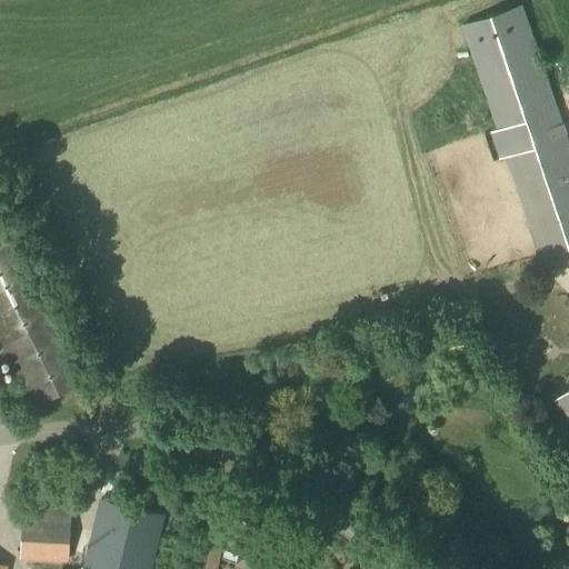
[(546,270),(568,261),(568,143),(521,6),(462,25),(546,270)]
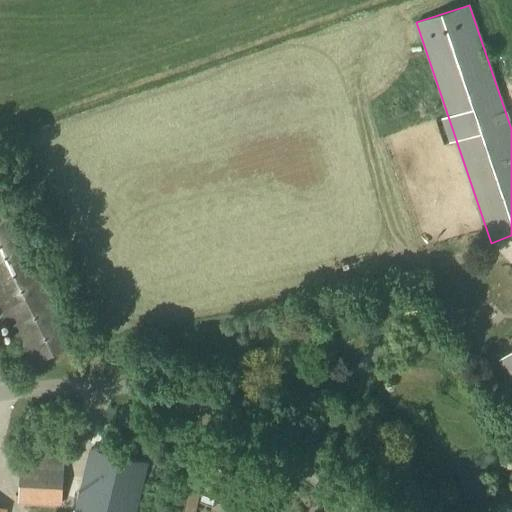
[(0,311),(2,311),(29,367),(80,340),(0,176),(0,311)]
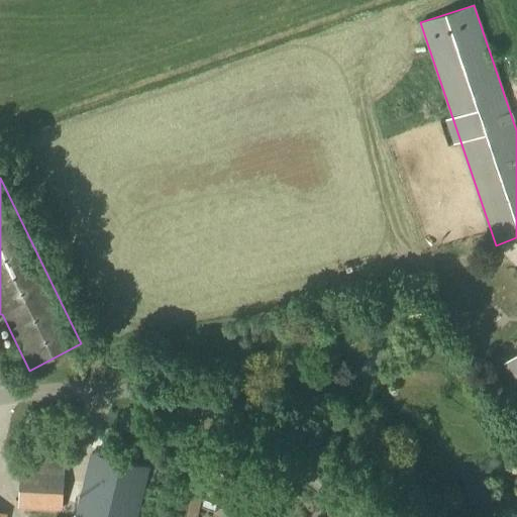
[(516,350),(504,362),(516,377),(516,350)]
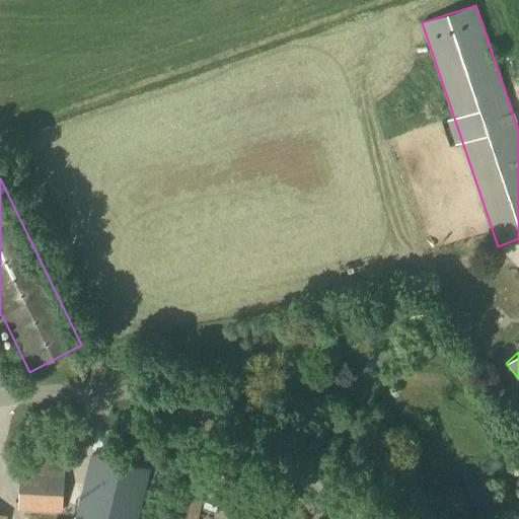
[(347,436),(350,418),(339,416),(335,433),(347,436)]
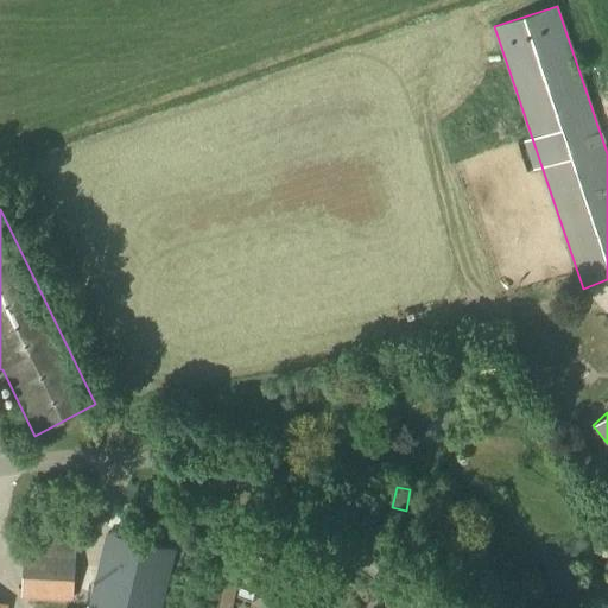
[(74,600),(76,533),(25,530),(21,597),(74,600)]
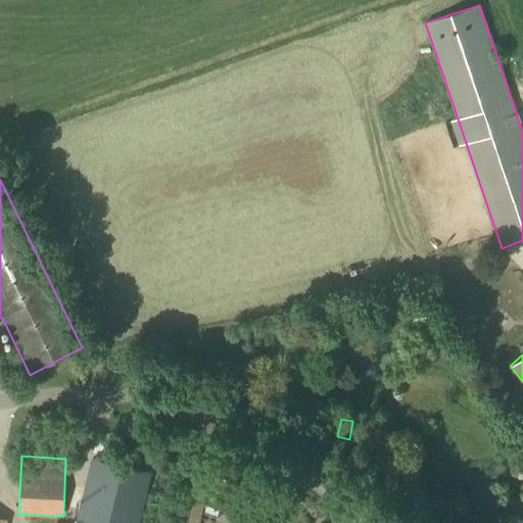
[(140,522),(152,472),(90,457),(75,522),(140,522)]
